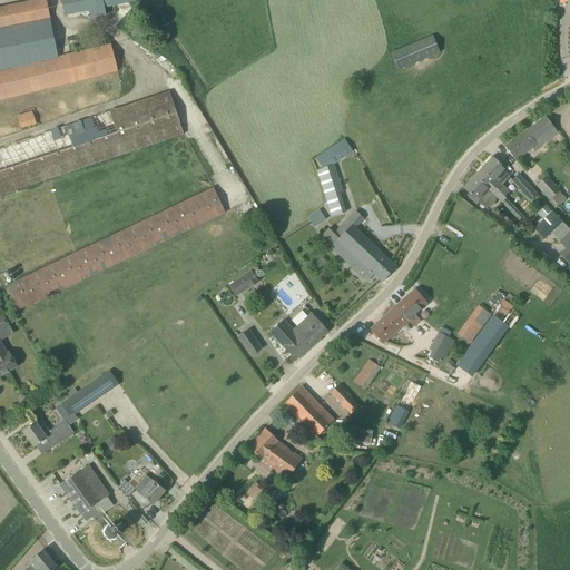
[(45,0),(0,8),(0,99),(117,72),(110,46),(57,59),(45,0)]
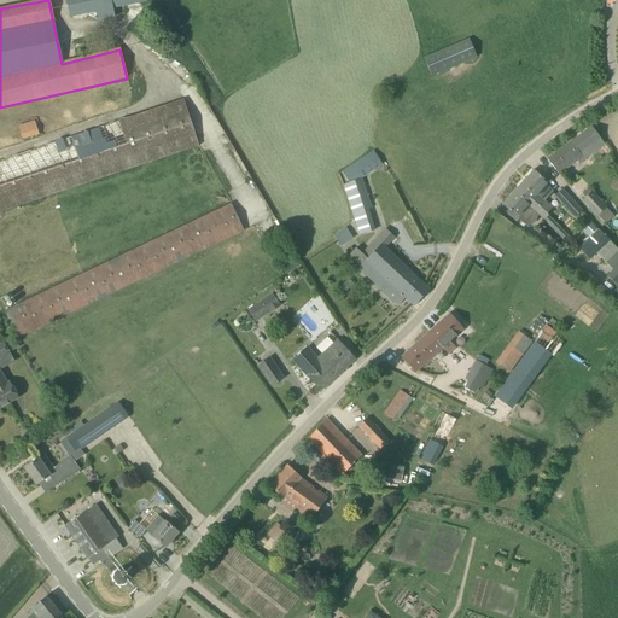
[(126,5),(124,0),(65,0),(69,17),(95,11),(98,21),(115,17),(112,7),(126,5)]
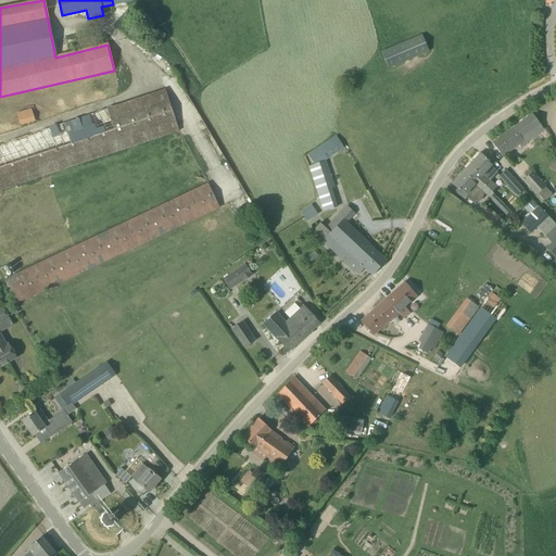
[(381,51),(389,68),(429,52),(421,34),(381,51)]
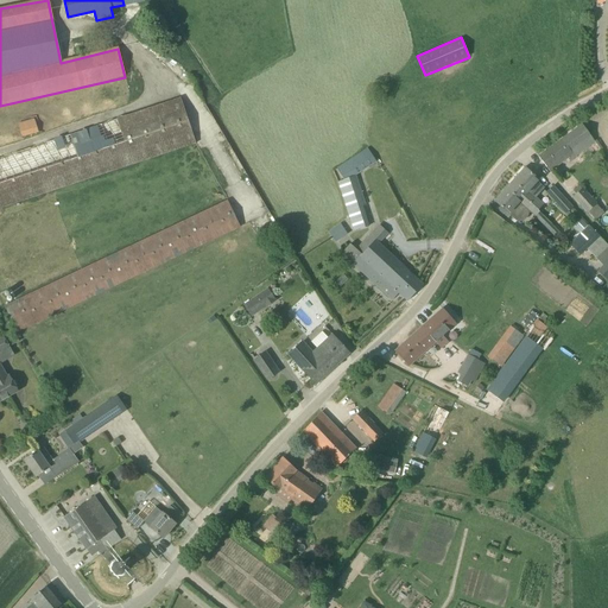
[(0,158),(0,208),(195,144),(179,99),(0,158)]
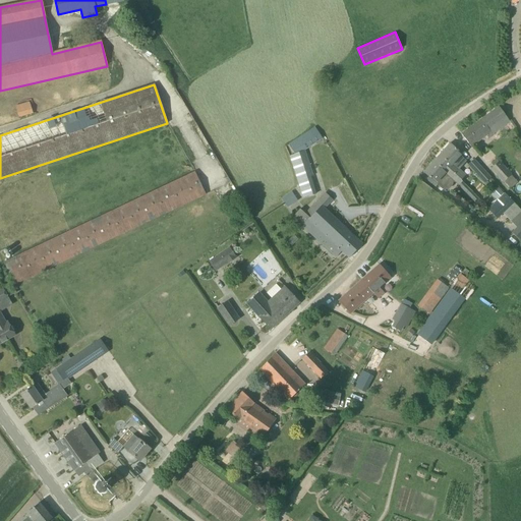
[(30,102),(15,106),(18,117),(33,113),(30,102)]
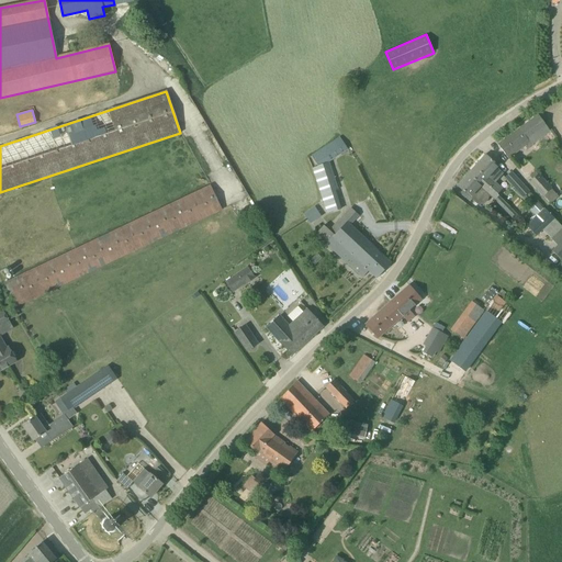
[(550,131),(538,114),(497,145),(508,158),(524,146),(526,149),(550,131)]
